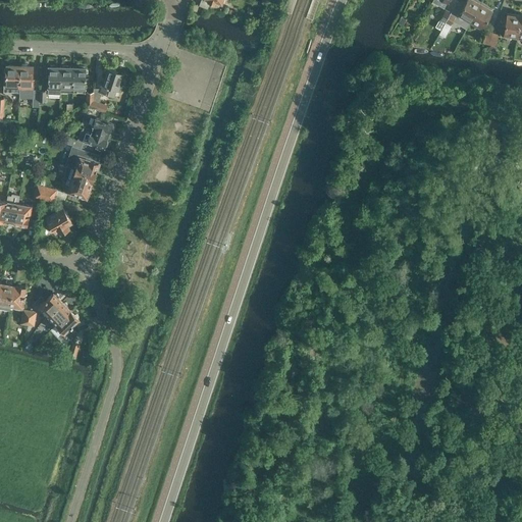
[(445,22),(450,25),(453,21),(466,29),(470,20),(480,2),(476,0),(473,0),(466,0),(463,7),(456,3),(451,12),(445,22)]
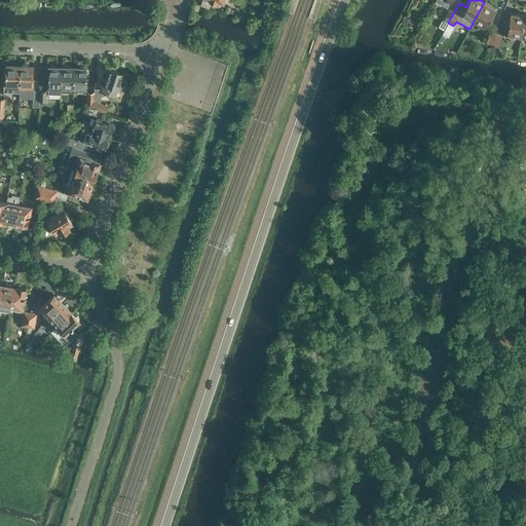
[(484,2),(474,21),(481,25),(479,28),(484,30),(495,10),(490,7),(491,6),(484,2)]
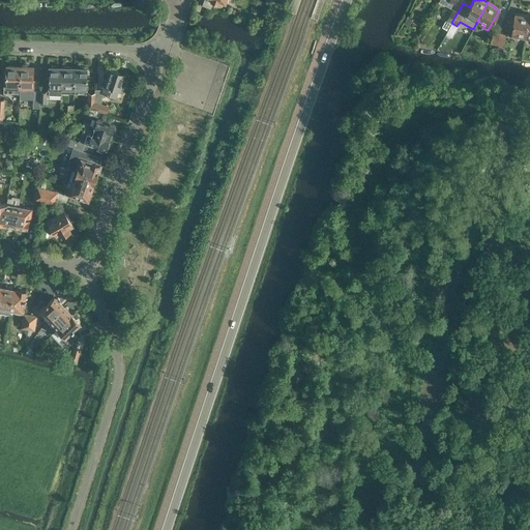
[(447,30),(451,23),(458,12),(451,8),(442,27),(447,30)]
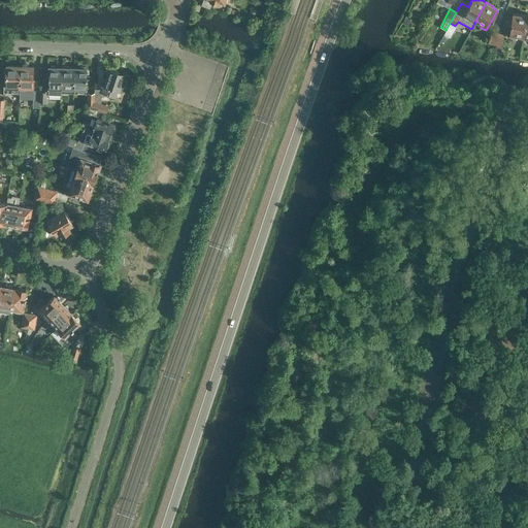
[(516,34),(523,36),(526,14),(519,13),(519,15),(513,14),(509,36),(515,37),(516,34)]
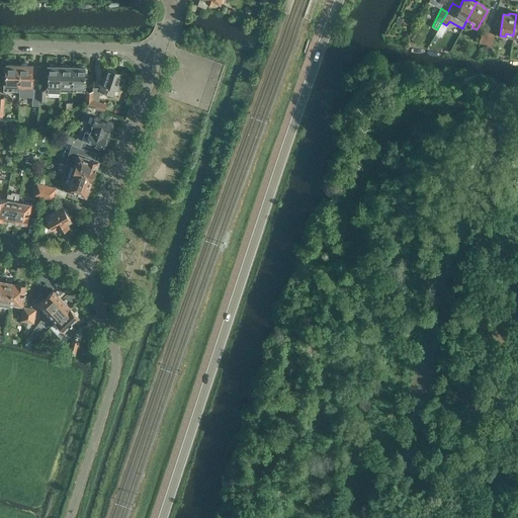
[(479,42),(485,44),(489,32),(483,30),(479,42)]
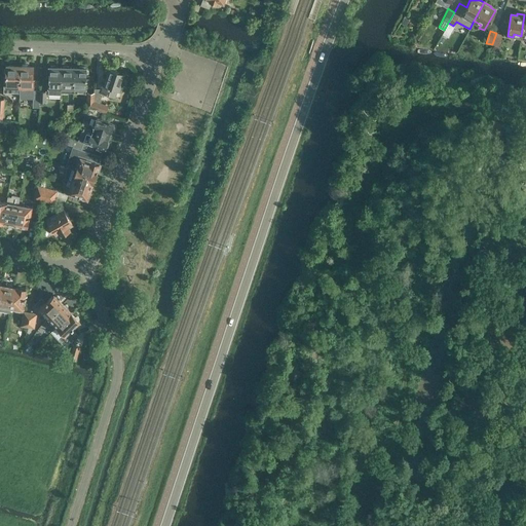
[(496,33),(492,44),(498,46),(502,35),(496,33)]
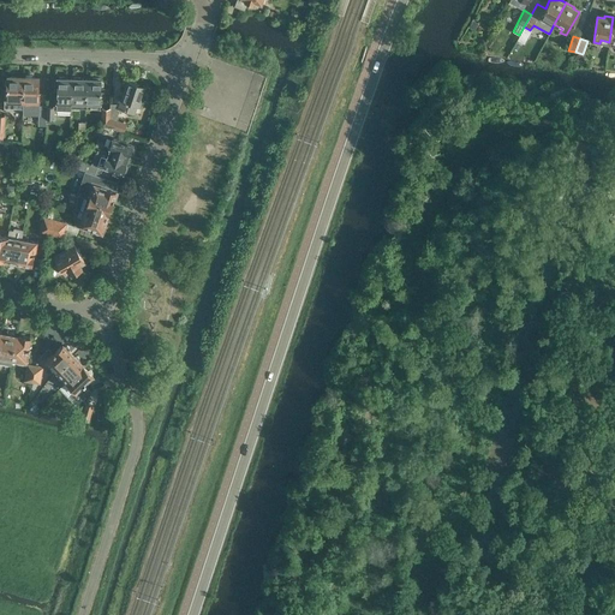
[(5,90),(5,108),(18,108),(18,101),(23,102),(24,77),(9,77),(9,79),(6,79),(6,85),(9,85),(7,90),(5,90)]
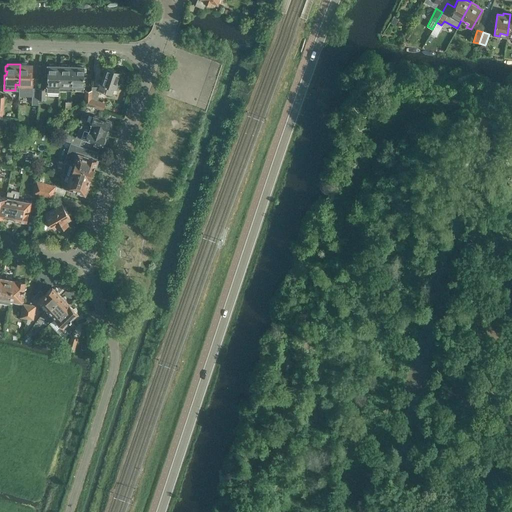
[(20,64),(19,85),(27,85),(27,88),(31,88),(31,85),(32,85),(33,65),(28,65),(27,64),(21,64),(20,64)]
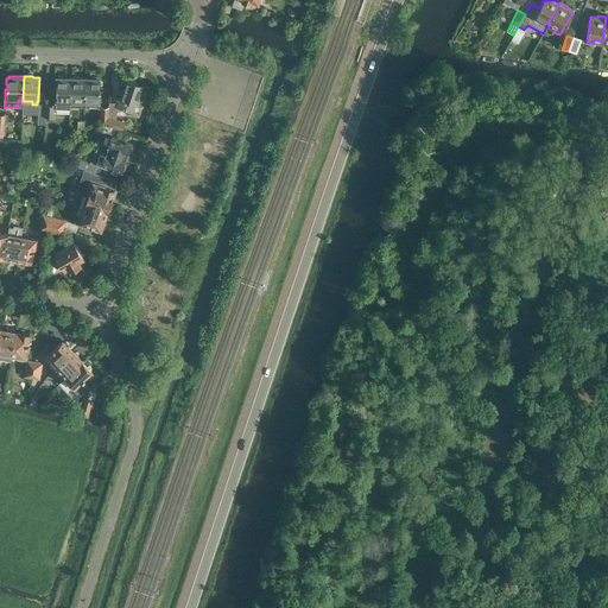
[(57,77),(56,101),(71,101),(71,77),(57,77)]
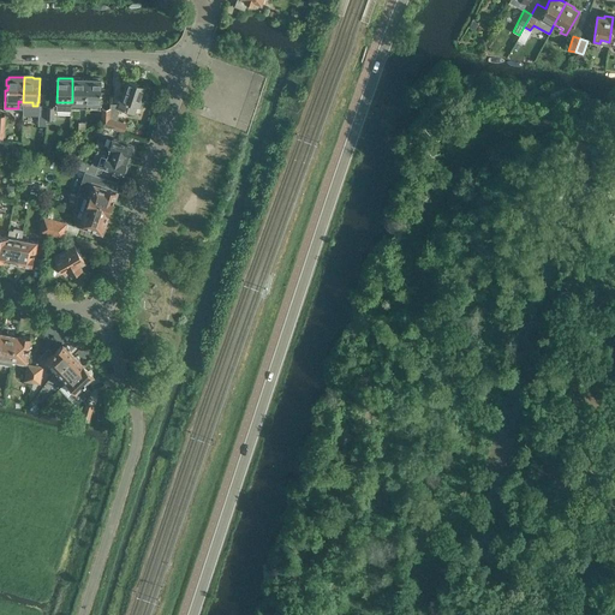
[(72,78),(72,102),(87,103),(87,78),(72,78)]
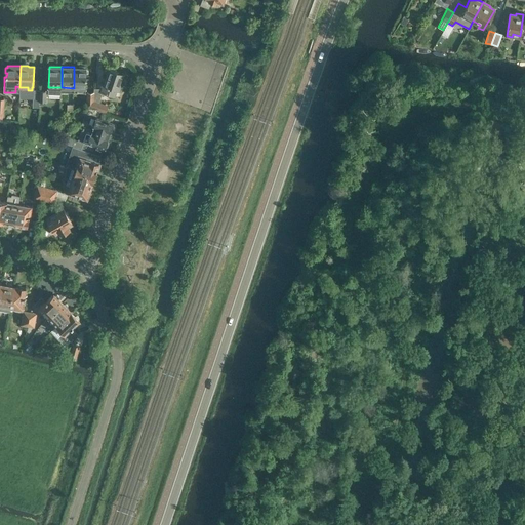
[(74,67),(73,92),(86,93),(86,88),(87,88),(87,68),(74,67)]
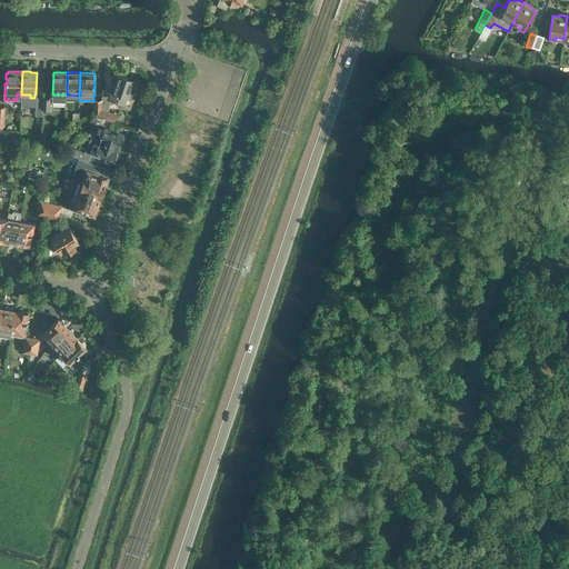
[(102,100),(101,117),(115,121),(117,115),(108,111),(111,101),(126,106),(128,98),(130,98),(136,80),(118,73),(110,96),(102,96),(102,100)]
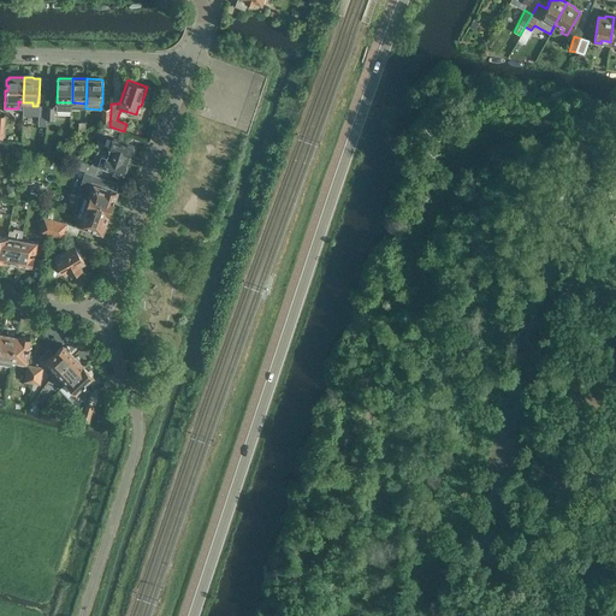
[(113,138),(108,153),(129,160),(134,146),(113,138)]
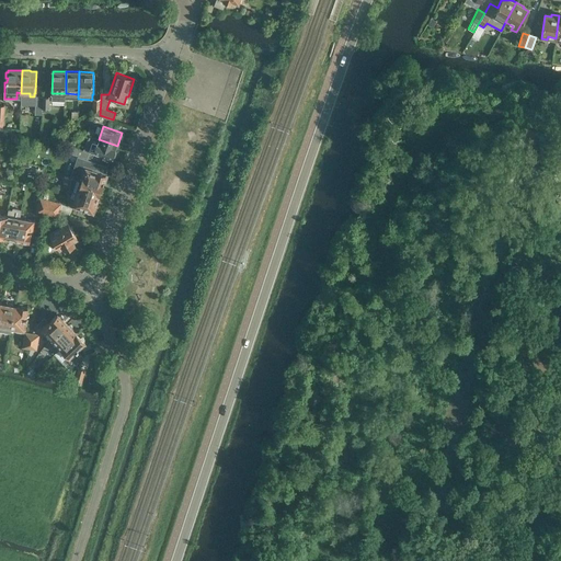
[(83,150),(89,152),(89,150),(113,159),(117,146),(99,139),(90,136),(88,141),(87,140),(83,150)]
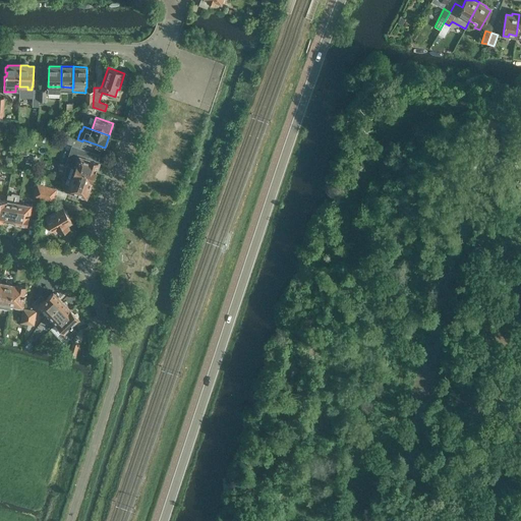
[(77,139),(66,136),(66,138),(59,135),(58,139),(73,145),(80,148),(82,141),(77,139)]
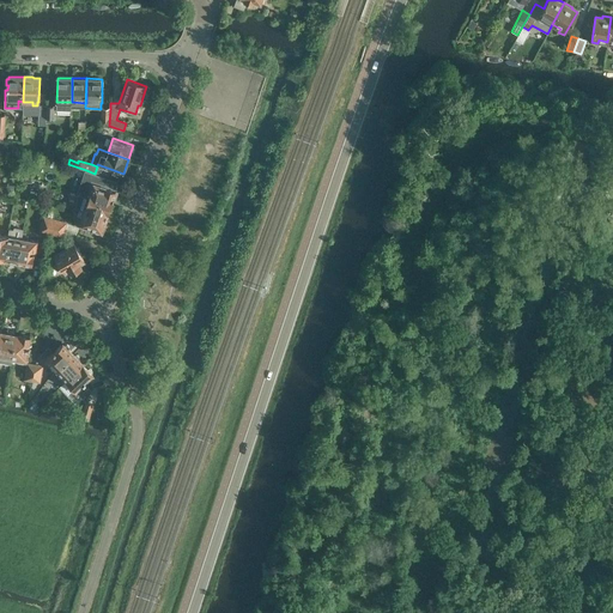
[(86,170),(78,193),(80,194),(113,205),(117,192),(103,187),(107,177),(97,174),(95,174),(86,170)]
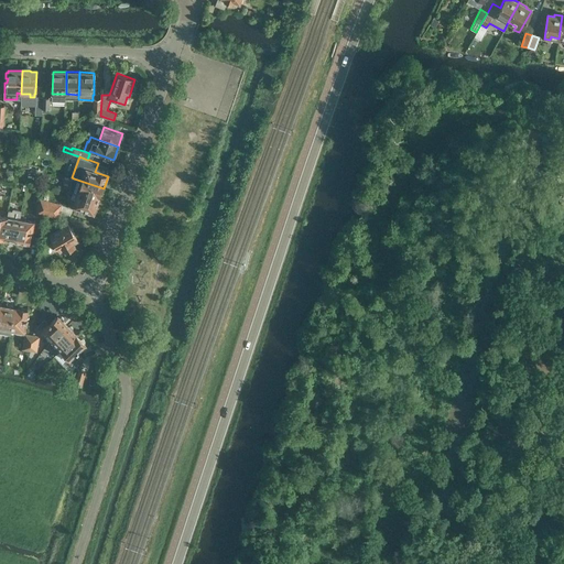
[(74,179),(69,191),(74,192),(99,201),(104,188),(74,179)]
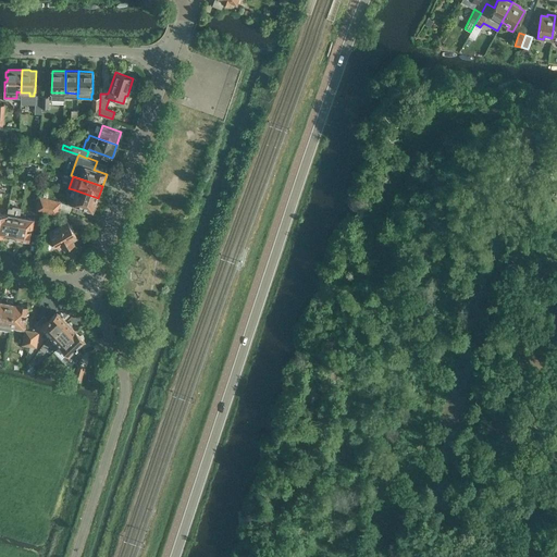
[(47,198),(46,205),(59,209),(70,212),(72,207),(82,210),(82,207),(84,208),(83,210),(93,213),(98,198),(73,189),(70,199),(67,203),(62,202),(62,201),(47,198)]
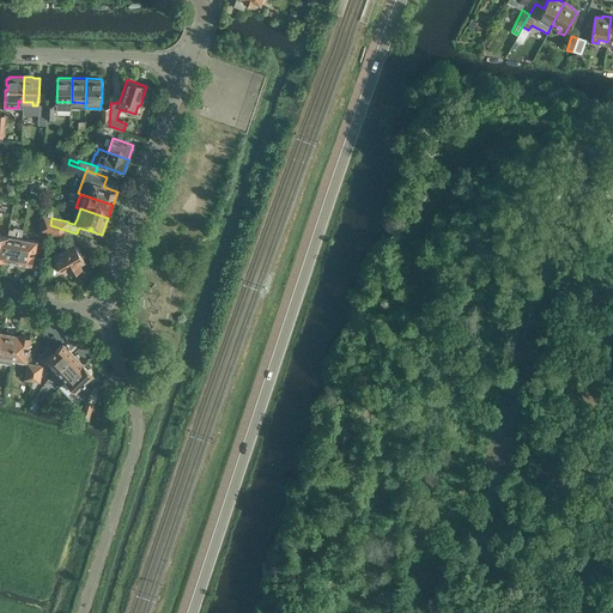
[(52,218),(44,216),(40,231),(48,234),(50,225),(52,218)]
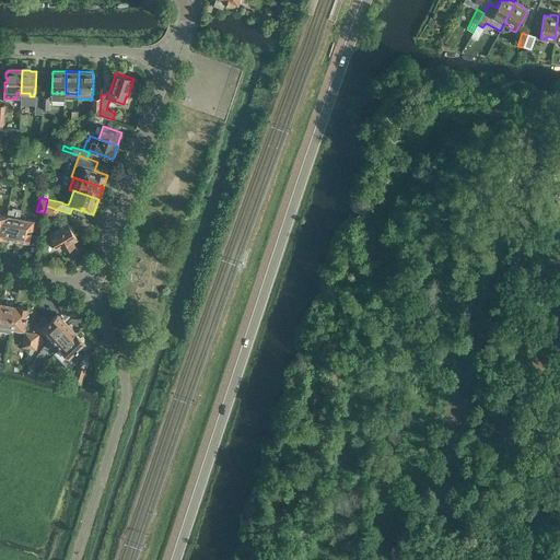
[(46,206),(44,213),(58,217),(59,210),(46,206)]
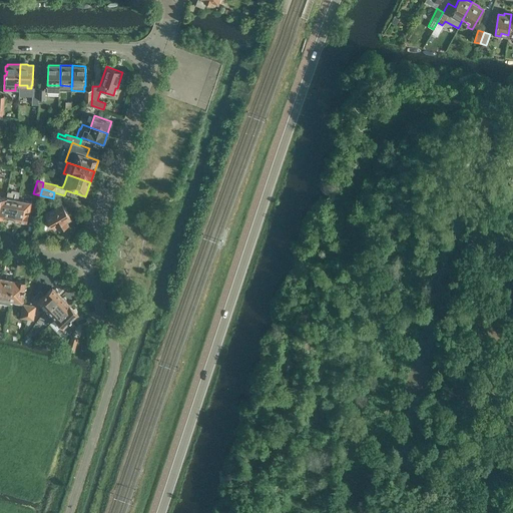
[(7,197),(3,217),(15,219),(18,199),(20,191),(12,190),(12,192),(8,191),(7,197)]
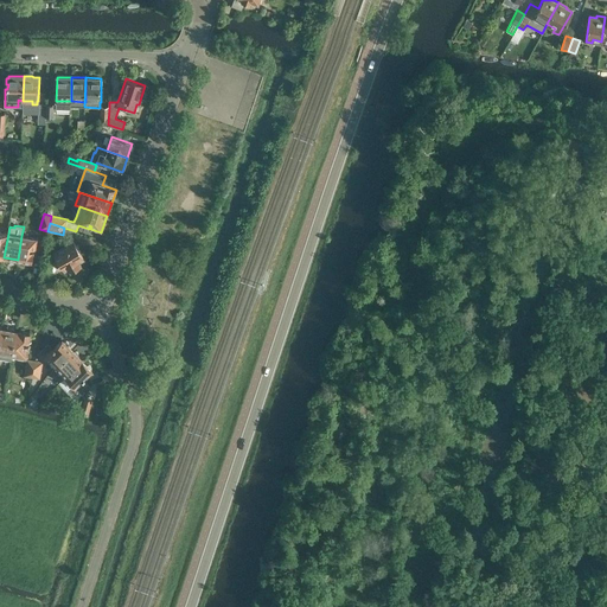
[(21,236),(18,260),(32,262),(34,248),(37,249),(38,238),(21,236)]
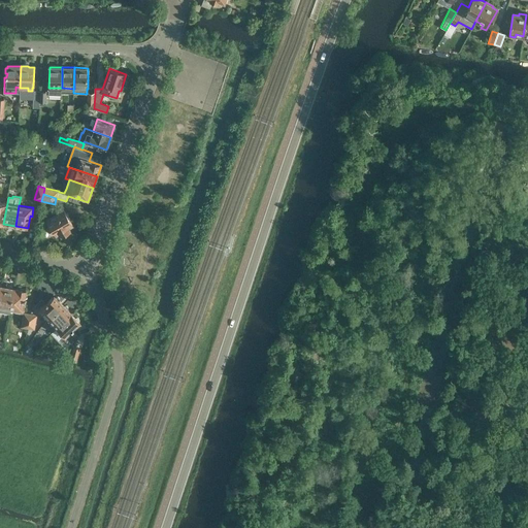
[(64,209),(46,220),(56,236),(61,233),(62,236),(70,231),(68,226),(72,224),(64,209)]
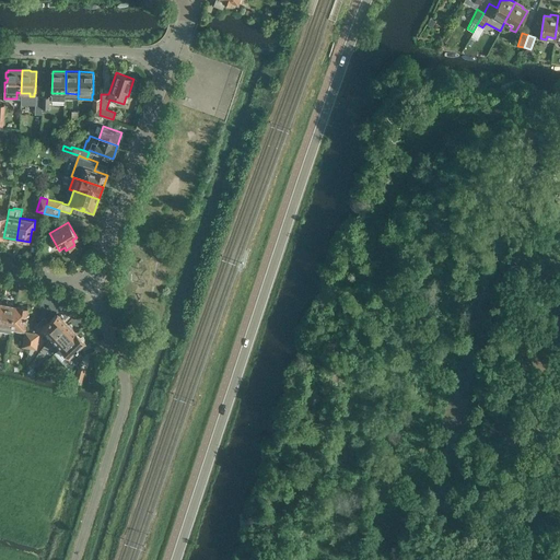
[(2,303),(0,313),(0,324),(11,327),(15,305),(2,303)]
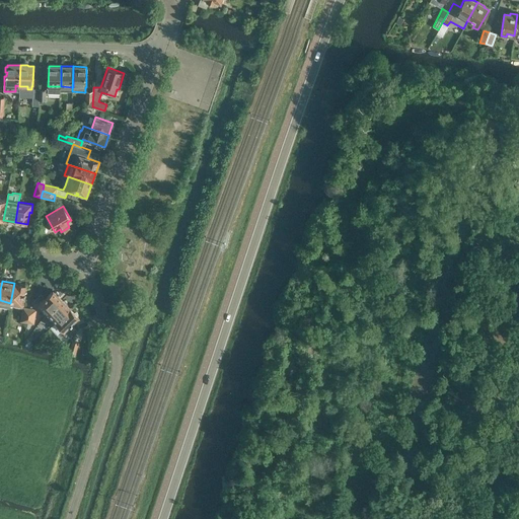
[(14,283),(10,303),(24,305),(26,295),(24,295),(25,285),(14,283)]
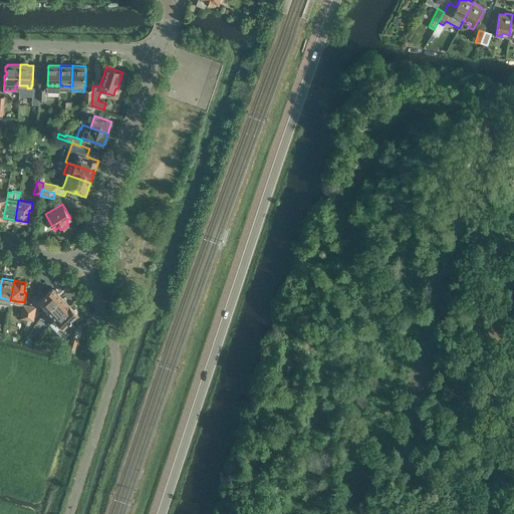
[(37,300),(47,310),(62,296),(53,287),(45,295),(44,294),(37,300)]
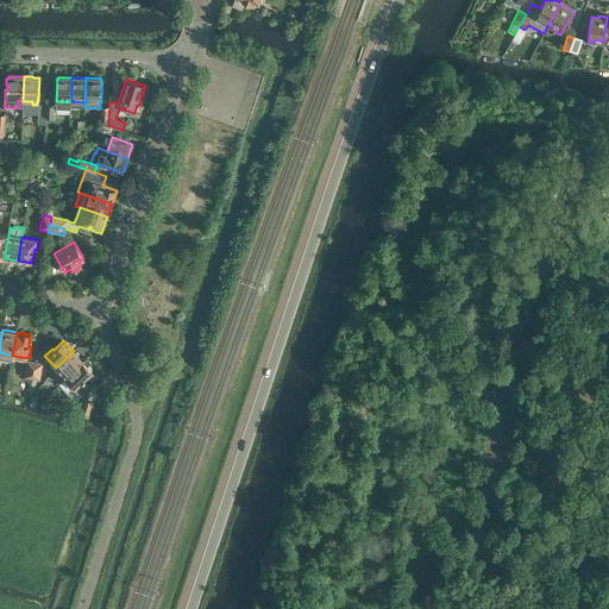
[(74,351),(56,368),(66,378),(83,362),(74,351)]
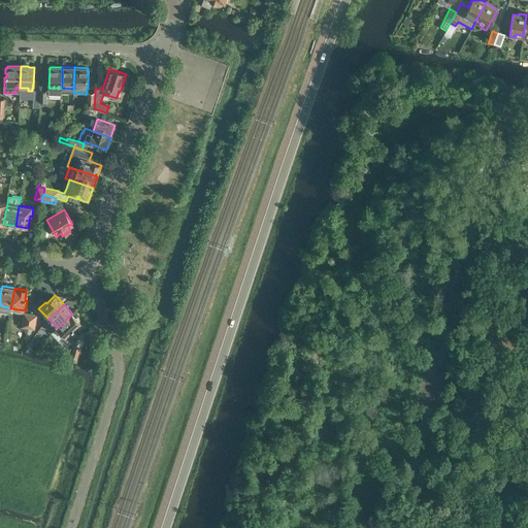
[(21,327),(28,328),(31,314),(23,312),(21,327)]
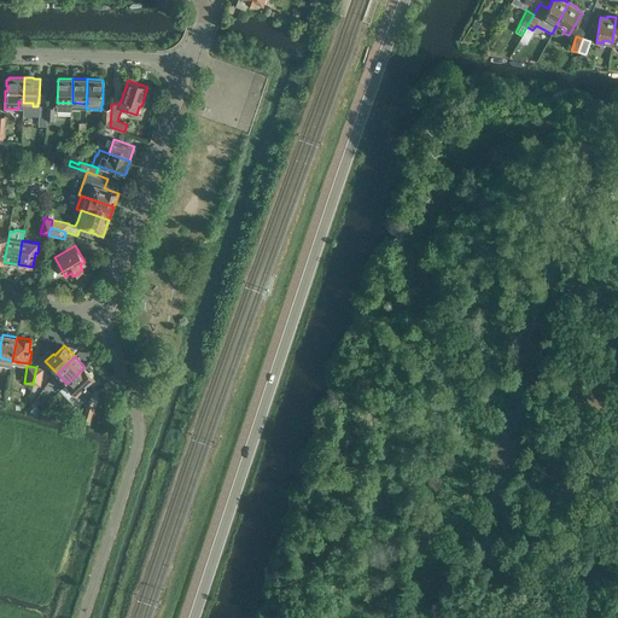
[(36,367),(33,384),(41,385),(44,368),(36,367)]
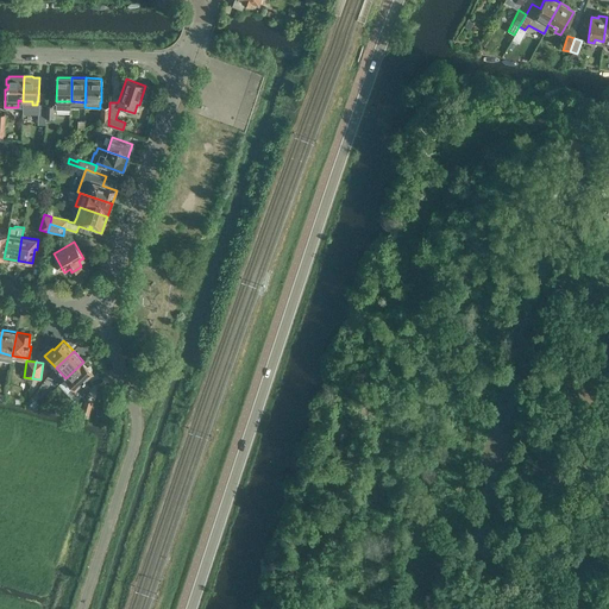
[(83,362),(66,378),(76,389),(82,396),(90,388),(85,381),(94,372),(83,362)]
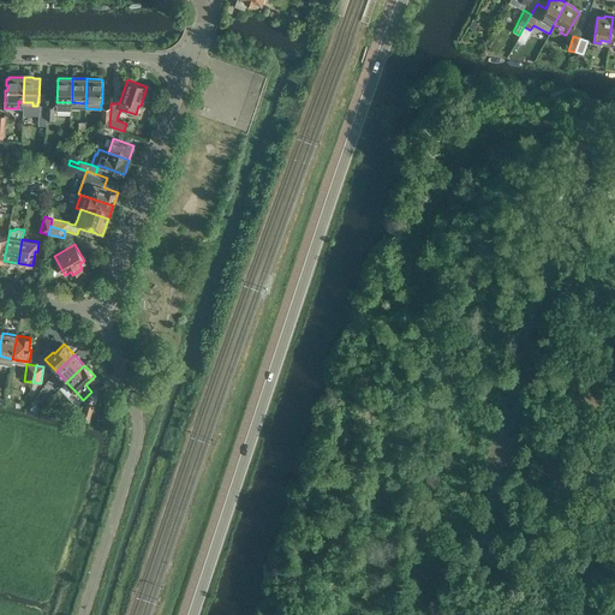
[(87,404),(82,418),(89,421),(94,406),(87,404)]
